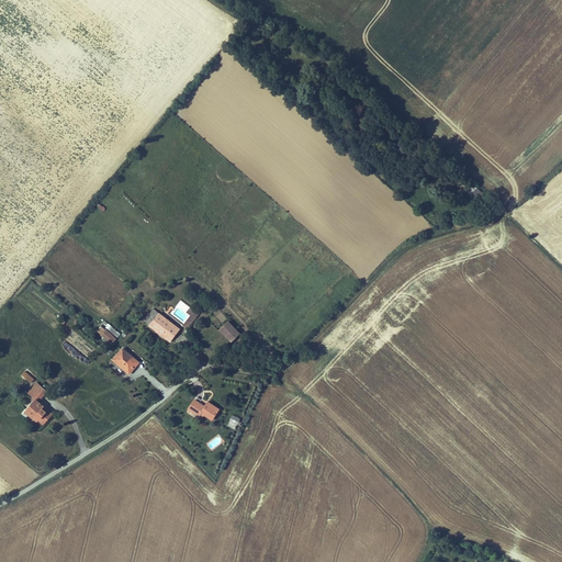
[(465,193),(482,202),(486,193),(470,184),(465,193)]
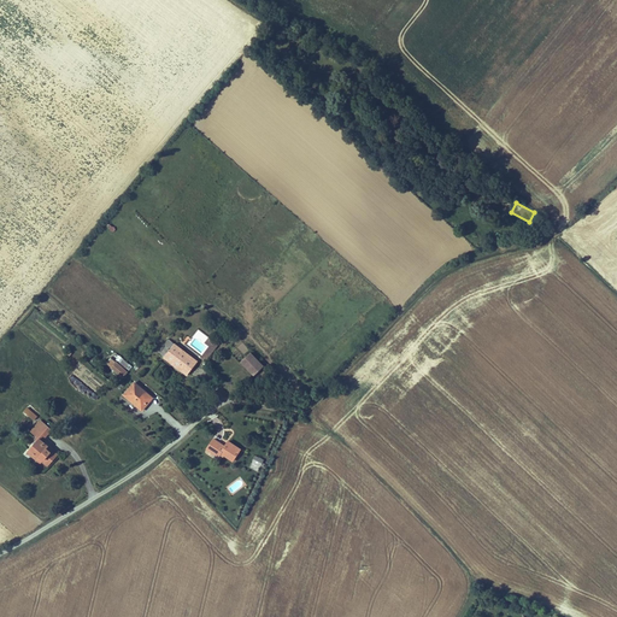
[(203,356),(206,359),(217,347),(212,344),(203,356)]
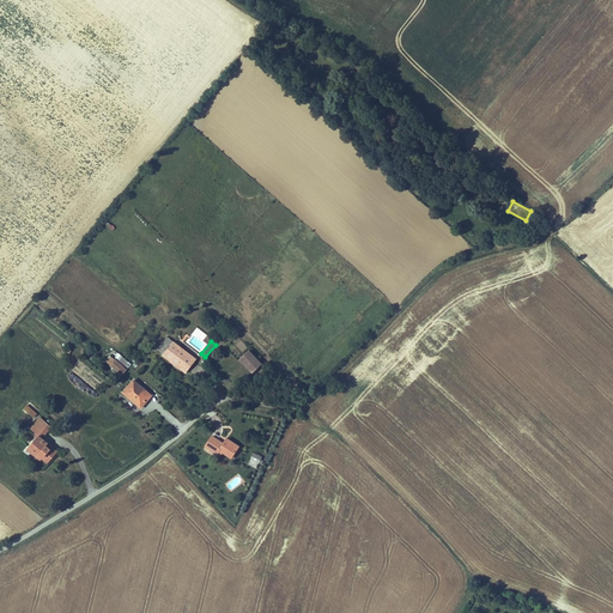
[(175,343),(165,357),(189,374),(199,359),(175,343)]
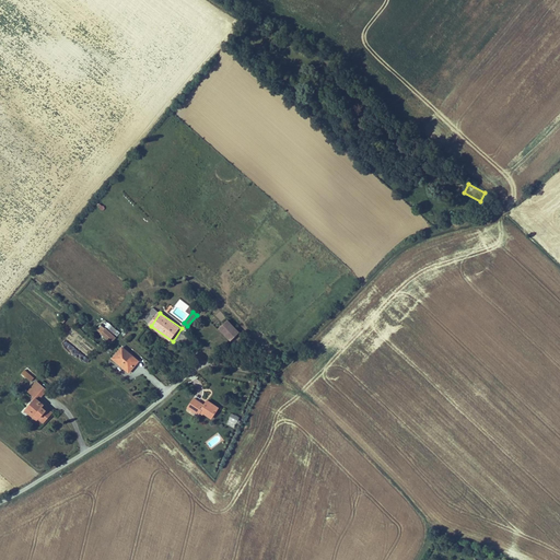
[(221,324),(241,340),(248,331),(229,315),(221,324)]
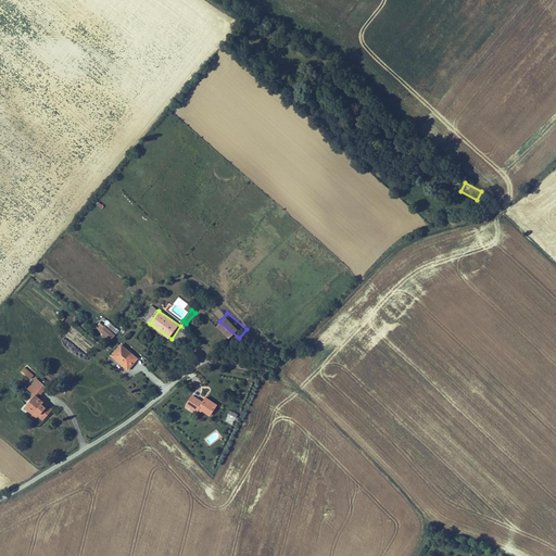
[(106,325),(103,330),(114,339),(118,333),(106,325)]
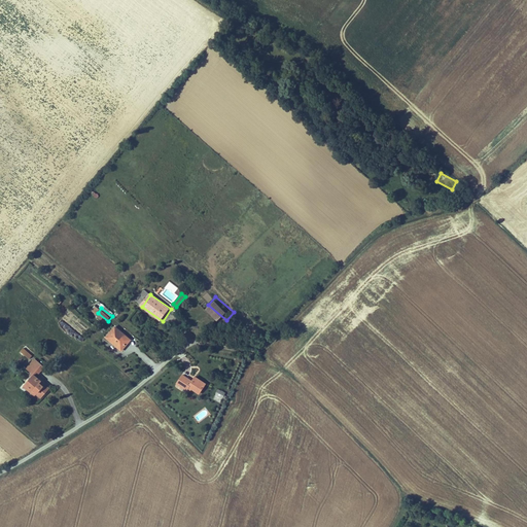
[(118,326),(109,338),(125,350),(134,340),(118,326)]
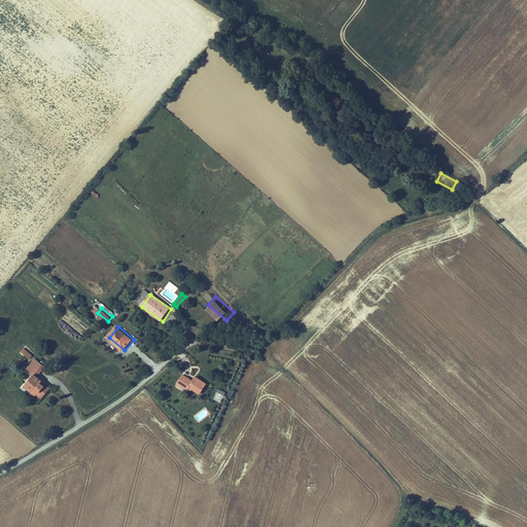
[(29,359),(32,355),(23,348),(20,352),(29,359)]
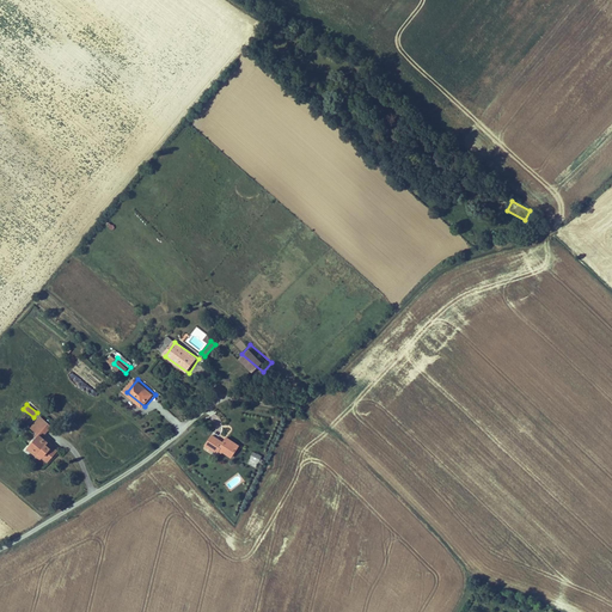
[(31,447),(44,458),(56,445),(46,436),(55,424),(44,415),(37,423),(42,427),(38,432),(42,434),(31,447)]
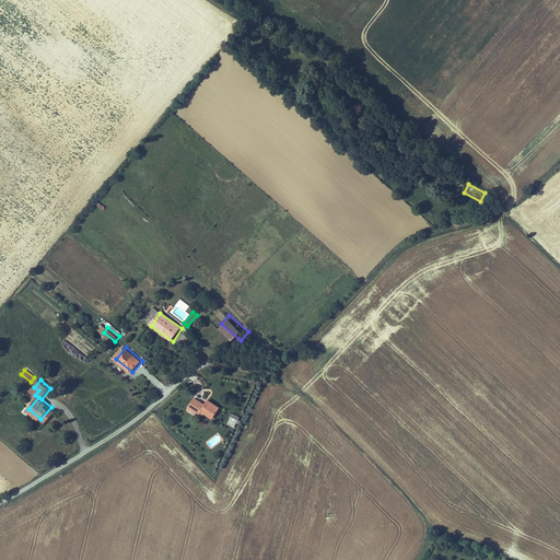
[(203,408),(214,415),(221,404),(210,397),(207,401),(196,395),(190,404),(201,411),(203,408)]
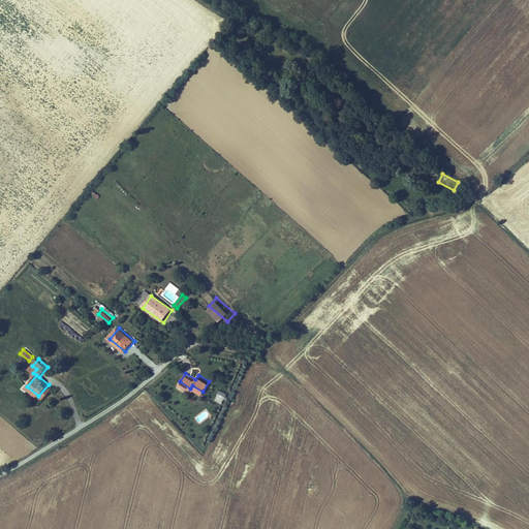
[(225,396),(228,391),(221,386),(218,393),(225,396)]
